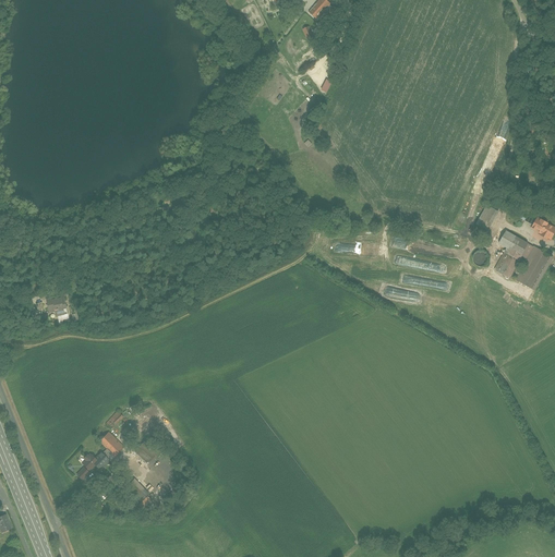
[(327,2),(324,0),(314,0),(306,12),(314,19),(327,2)]
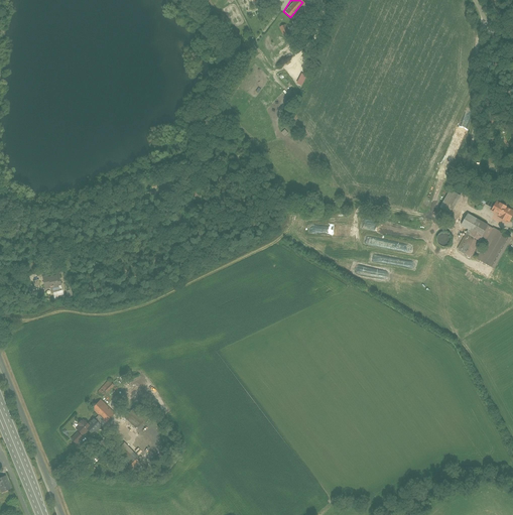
[(282,23),(276,26),(282,37),(287,34),(282,23)]
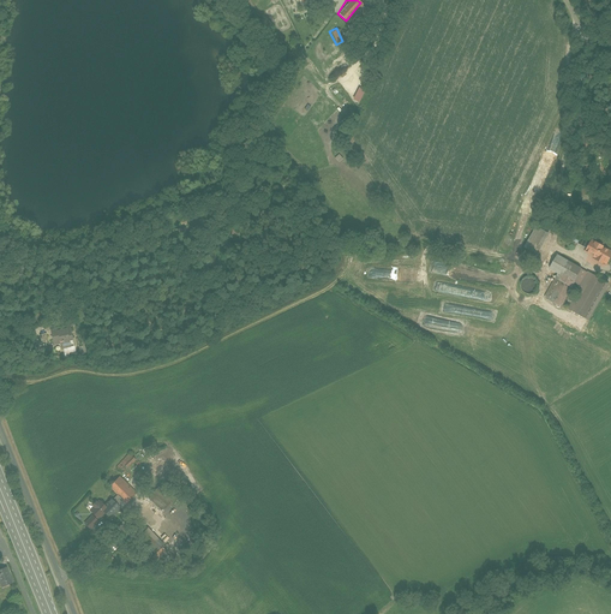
[(351,99),(358,101),(364,89),(357,85),(351,99)]
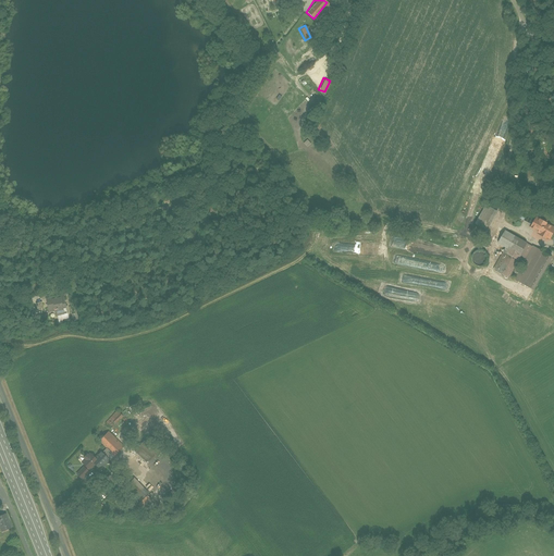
[(521,180),(532,184),(534,178),(525,173),(521,180)]
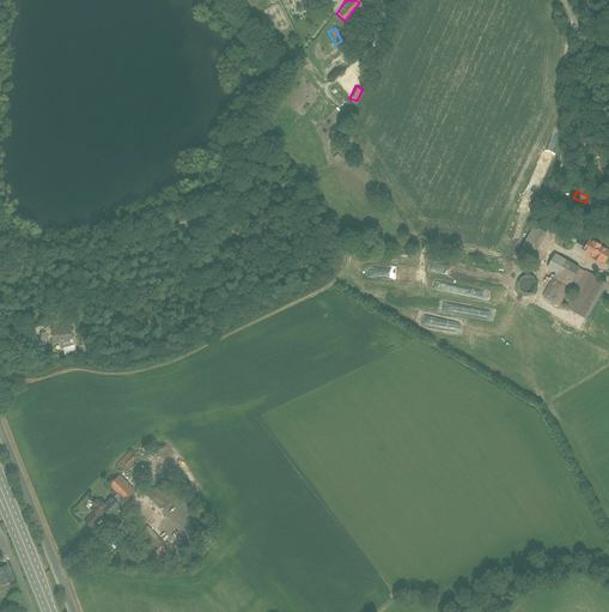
[(534,224),(521,244),(534,253),(547,231),(534,224)]
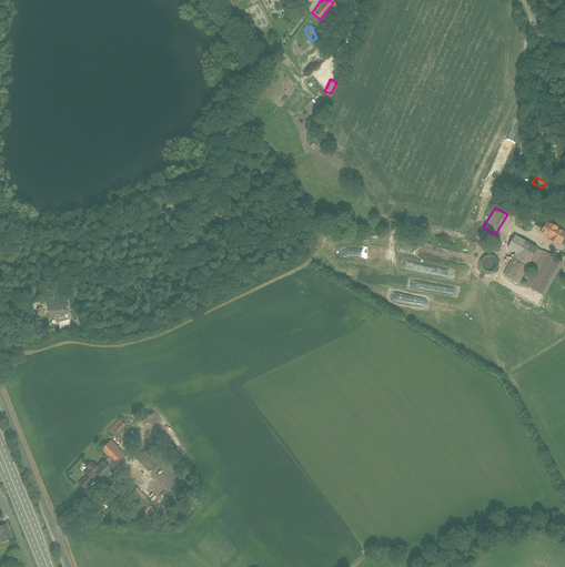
[(535,218),(533,223),(542,229),(545,223),(535,218)]
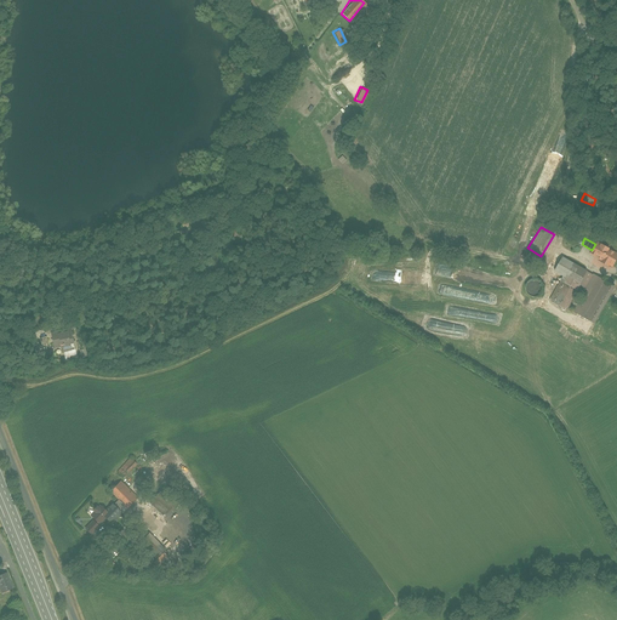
[(616,256),(616,252),(596,242),(595,244),(592,250),(590,252),(599,256),(598,259),(600,260),(600,261),(607,265),(609,263),(612,266),(616,256)]
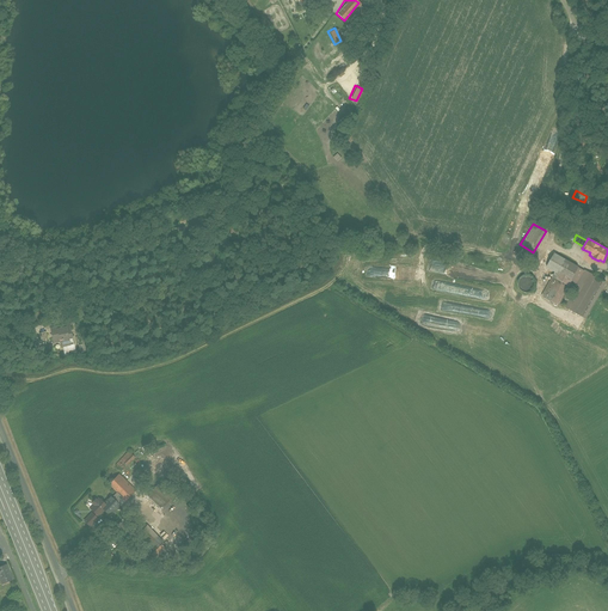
[(544,266),(552,255),(547,252),(546,254),(545,252),(538,261),(544,266)]
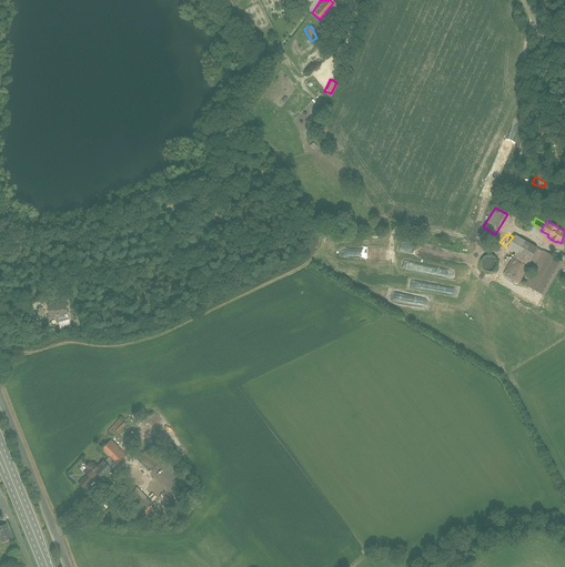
[(537,246),(514,234),(507,246),(515,251),(503,272),(518,281),(528,262),(537,246)]
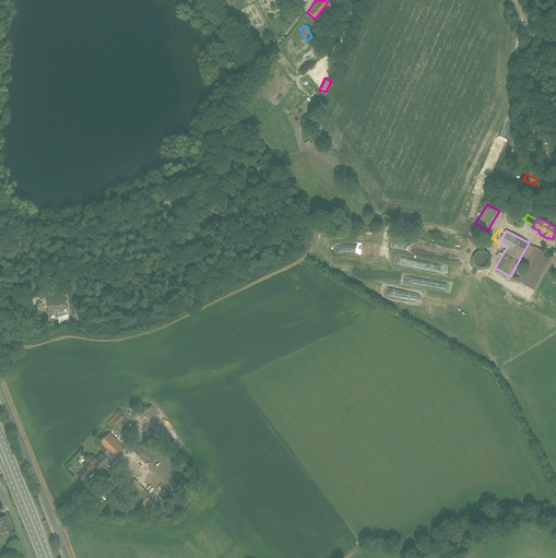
[(520,258),(525,261),(533,246),(529,242),(520,258)]
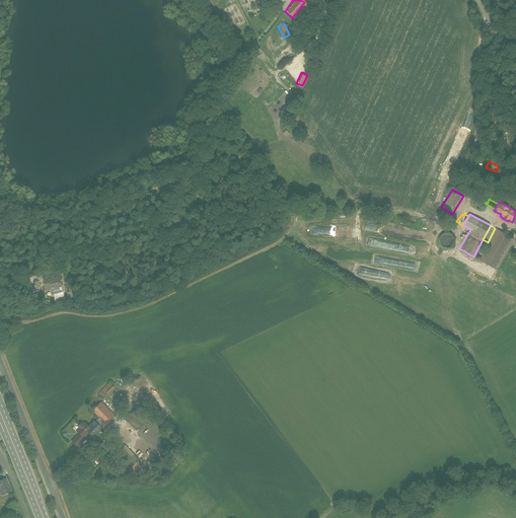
[(478,257),(499,269),(515,239),(495,228),(488,242),(478,257)]
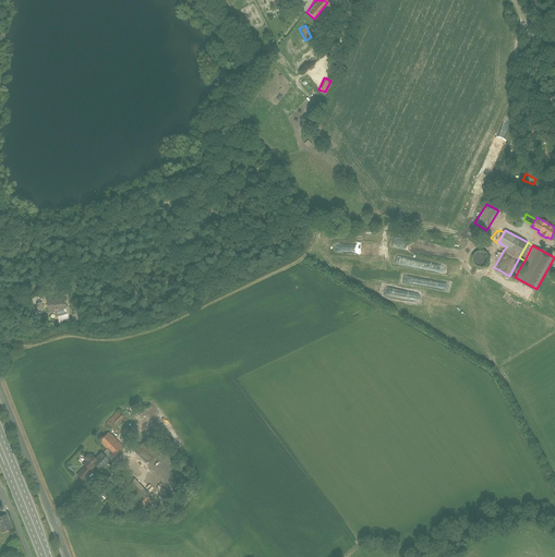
[(65,316),(60,292),(37,297),(41,322),(65,316)]
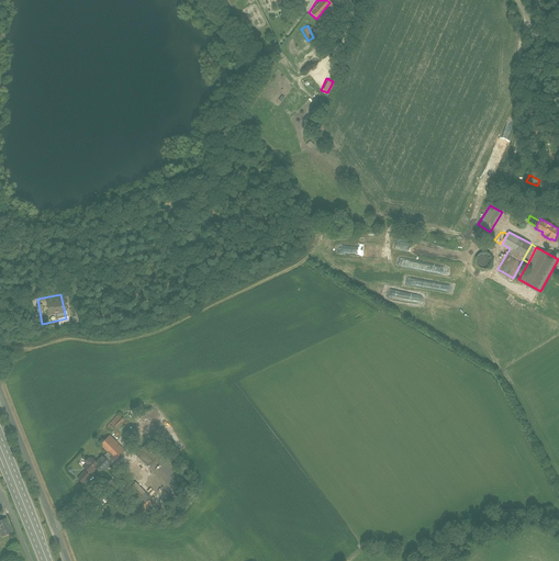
[(122,419),(115,413),(103,426),(111,433),(122,419)]
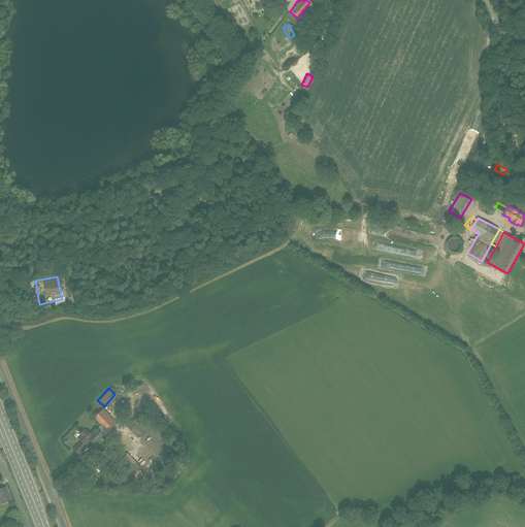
[(127,391),(123,392),(129,406),(133,404),(127,391)]
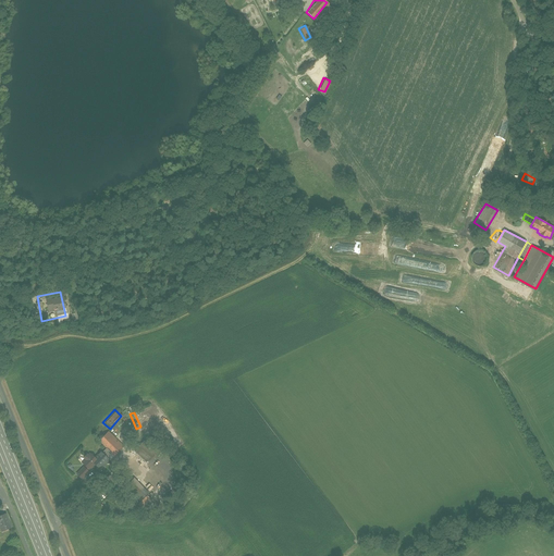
[(96,441),(111,455),(118,448),(102,433),(96,441)]
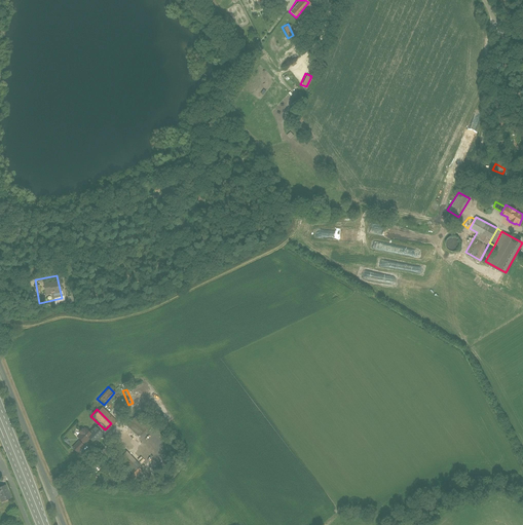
[(129,414),(122,422),(134,433),(141,425),(129,414)]
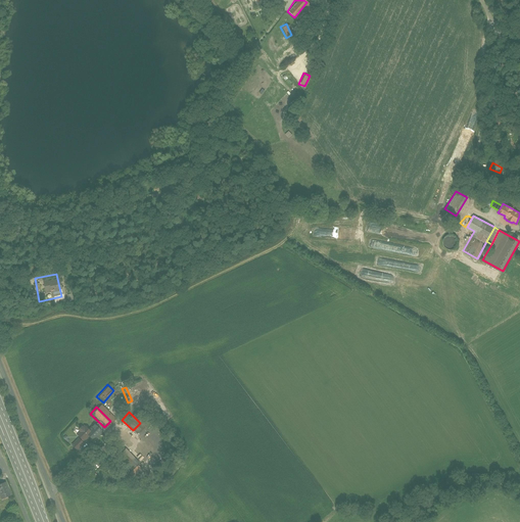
[(84,422),(73,433),(81,439),(85,435),(90,439),(98,429),(91,423),(88,426),(84,422)]
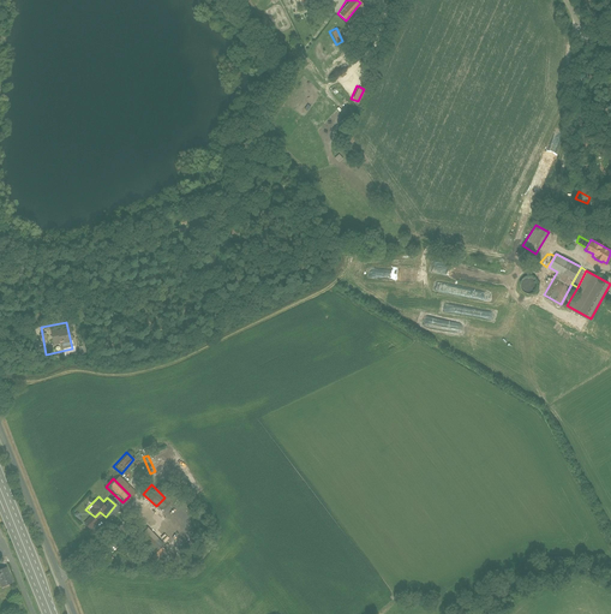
[(89,514),(81,523),(87,528),(95,520),(89,514)]
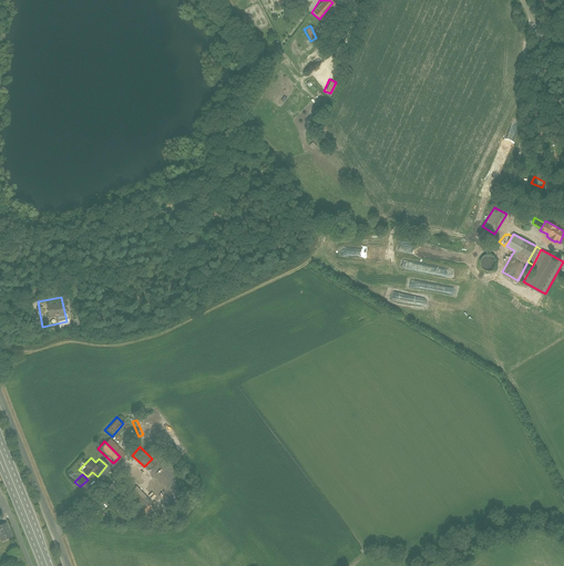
[(132,485),(122,494),(137,510),(146,501),(132,485)]
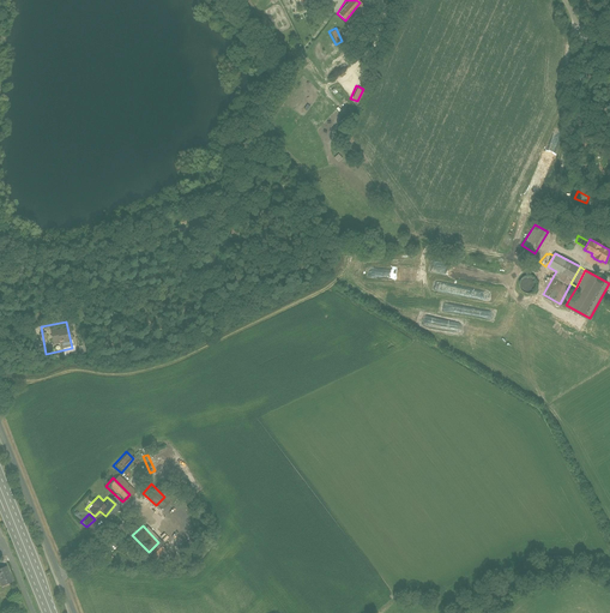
[(2,563),(0,563),(0,584),(10,581),(2,563)]
